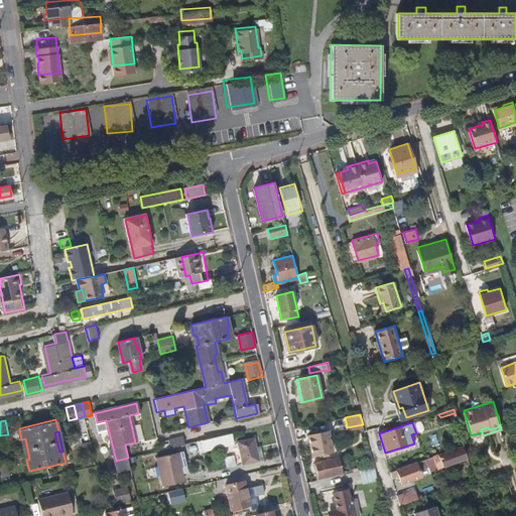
[(332,452),(328,431),(308,436),(312,456),(332,452)]
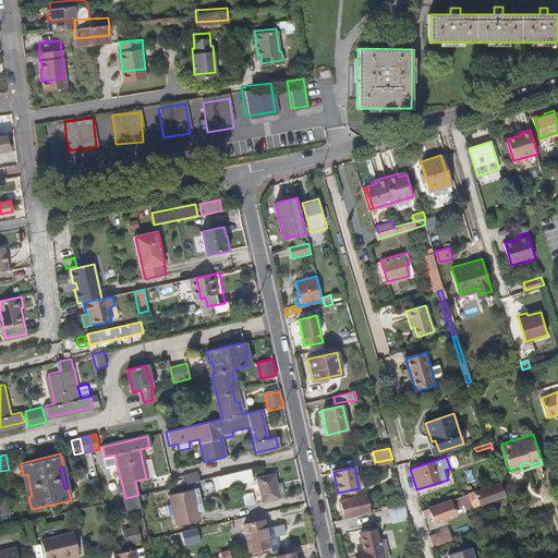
[(252,476),(251,469),(219,476),(221,483),(252,476)]
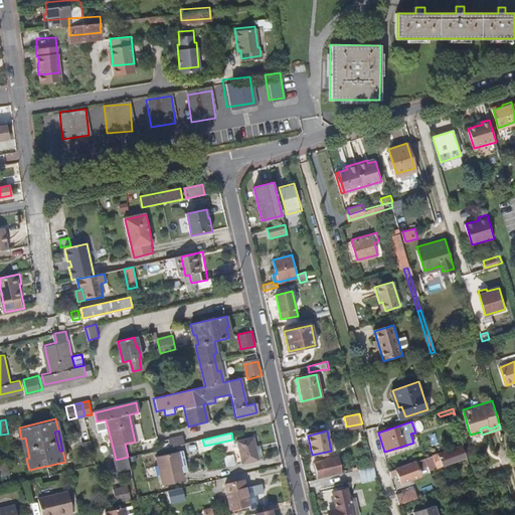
[(182,444),(181,437),(167,440),(169,447),(182,444)]
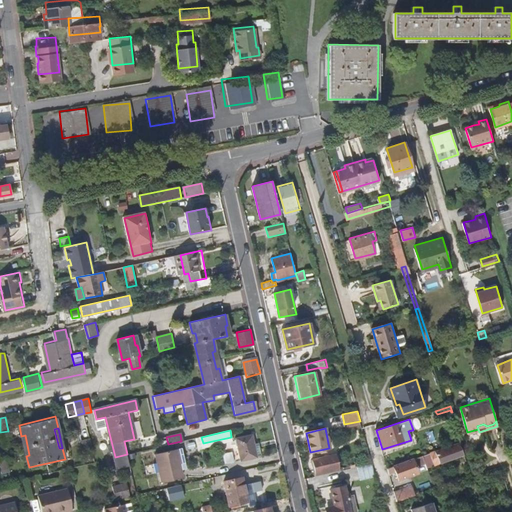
[(29,455),(25,435),(21,436),(26,456),(29,455)]
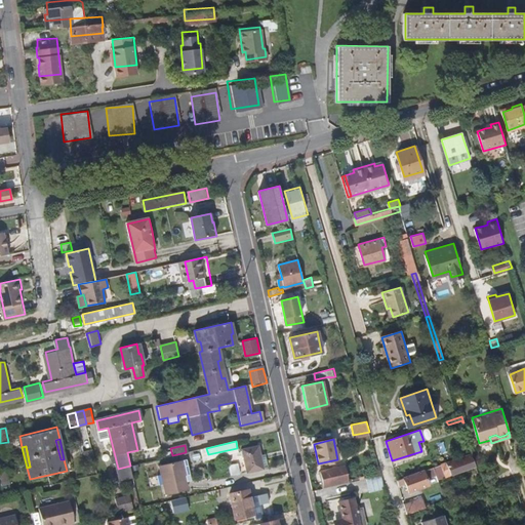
[(268,468),(266,455),(260,456),(258,446),(241,450),(243,457),(245,456),(248,473),(264,470),(264,469),(268,468)]
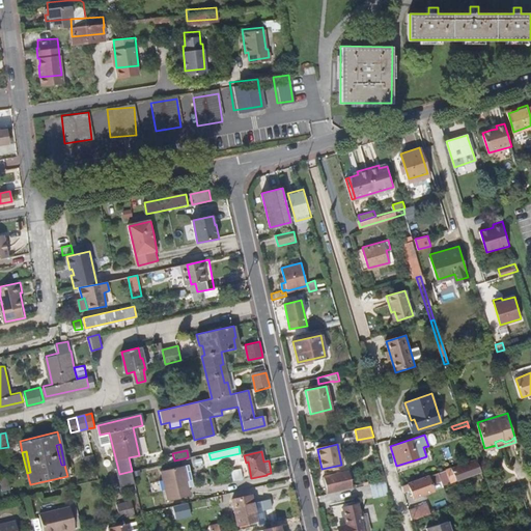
[(240,453),(211,459),(212,465),(241,457),(240,453)]
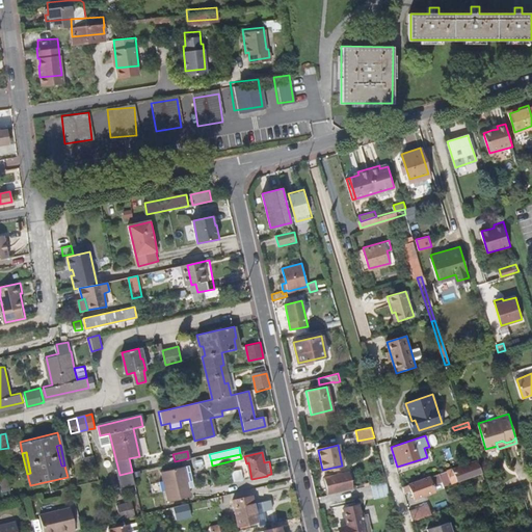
[(97,471),(92,456),(85,458),(88,473),(97,471)]
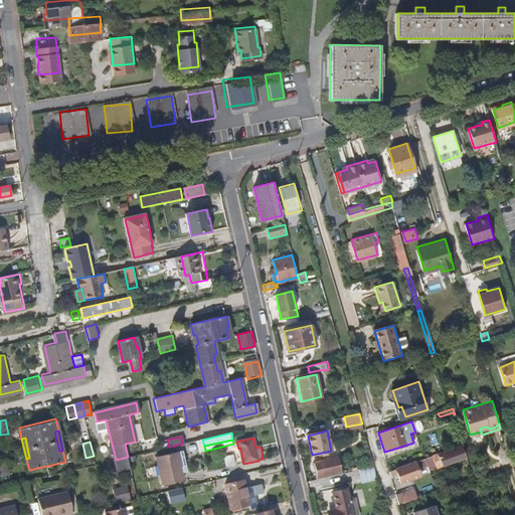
[(466,457),(461,445),(432,456),(436,467),(466,457)]
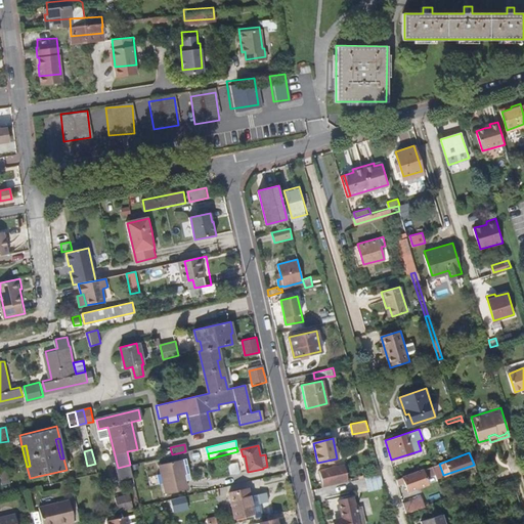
[(186,488),(180,460),(158,465),(164,493),(186,488)]
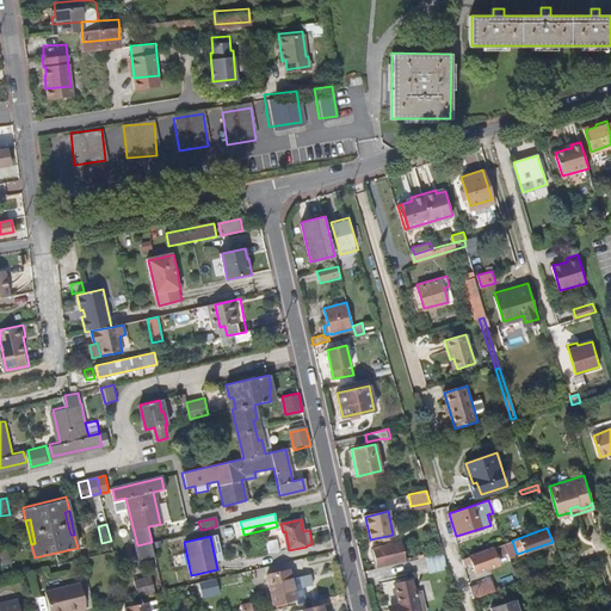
[(277,538),(266,541),(269,551),(281,549),(277,538)]
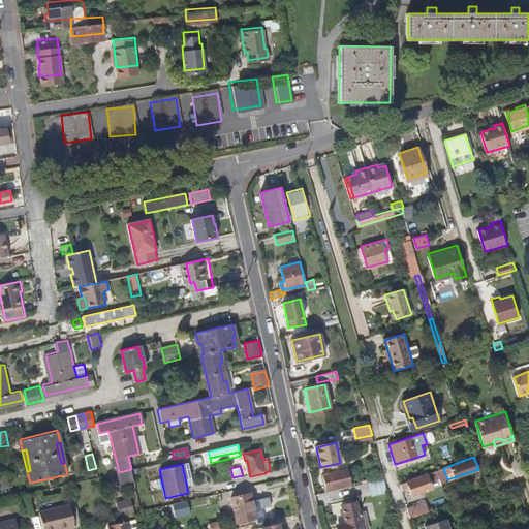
[(377,477),(362,481),(363,484),(384,478),(381,468),(378,469),(379,476),(377,476),(377,477)]
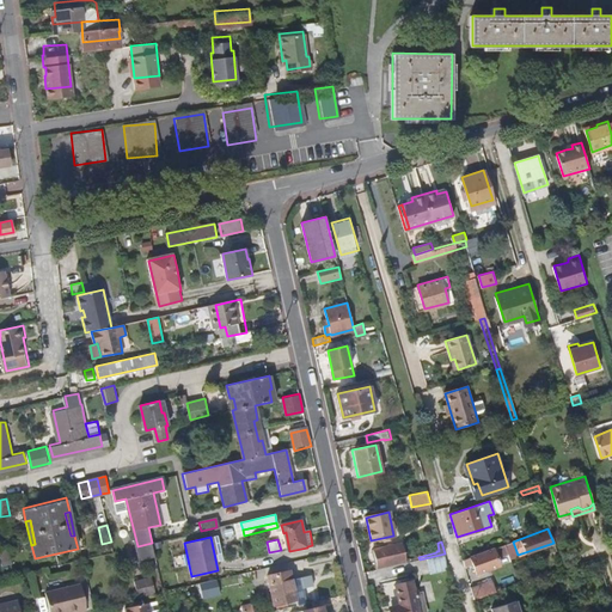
[(518,555),(513,542),(505,544),(508,554),(510,558),(518,555)]
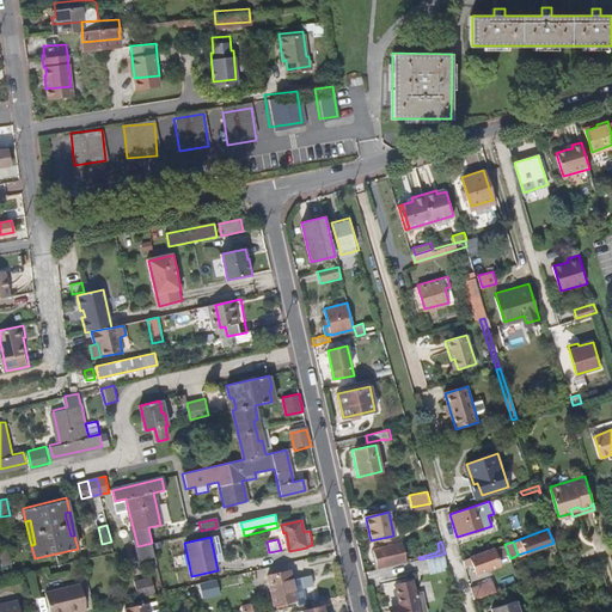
[(154,556),(152,543),(138,546),(140,560),(154,556)]
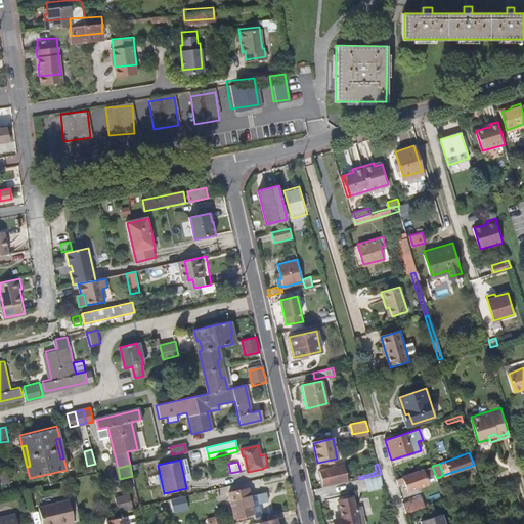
[(349,481),(345,465),(319,470),(323,487),(349,481)]
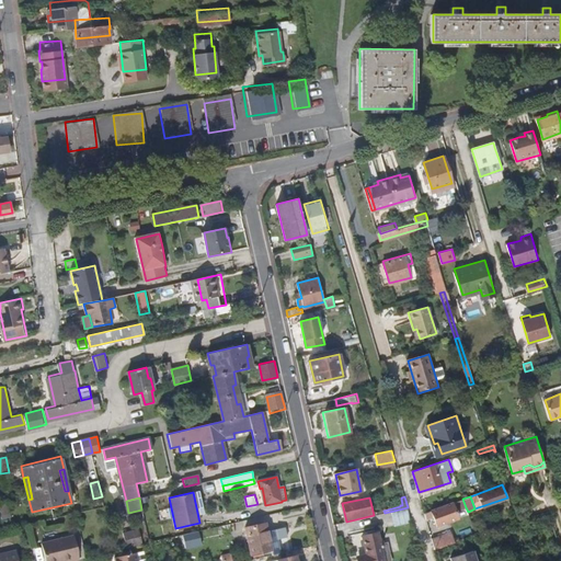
[(466,507),(462,499),(451,503),(455,512),(466,507)]
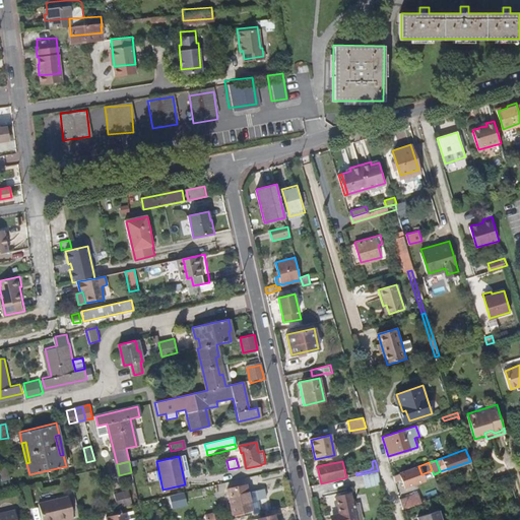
[(9,479),(6,465),(0,466),(0,473),(2,481),(9,479)]
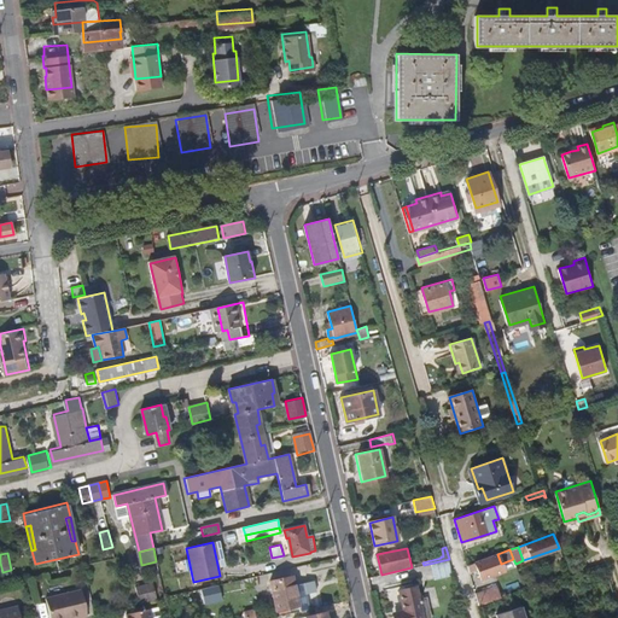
[(501,564),(497,554),(474,561),(478,570),(481,578),(503,571),(501,564)]
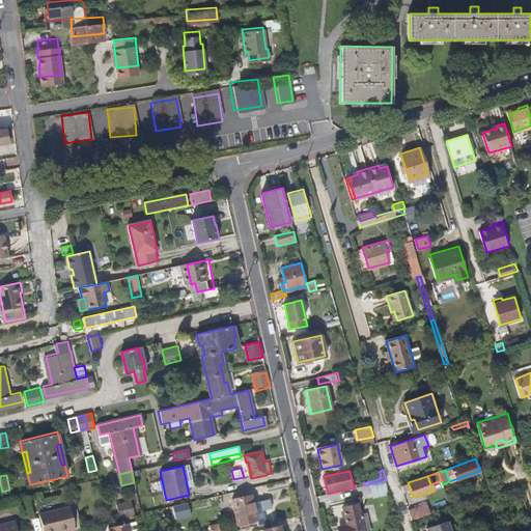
[(381,490),(382,495),(388,494),(386,481),(372,483),(373,491),(381,490)]
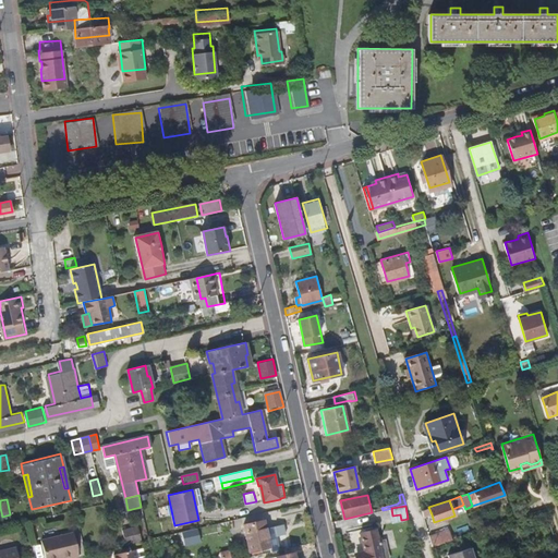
[(432,514),(428,507),(422,509),(425,517),(432,514)]
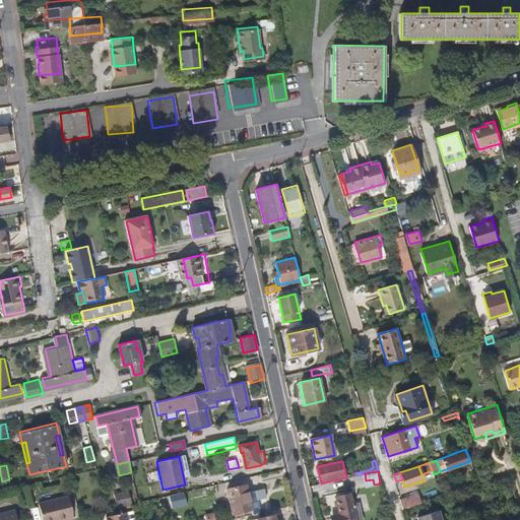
[(250,492),(248,483),(230,489),(235,513),(254,509),(255,514),(264,512),(261,499),(269,497),(266,488),(250,492)]
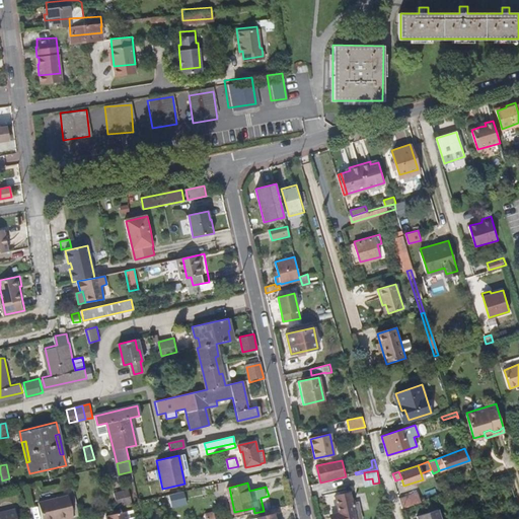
[(132,502),(129,489),(115,492),(117,505),(132,502)]
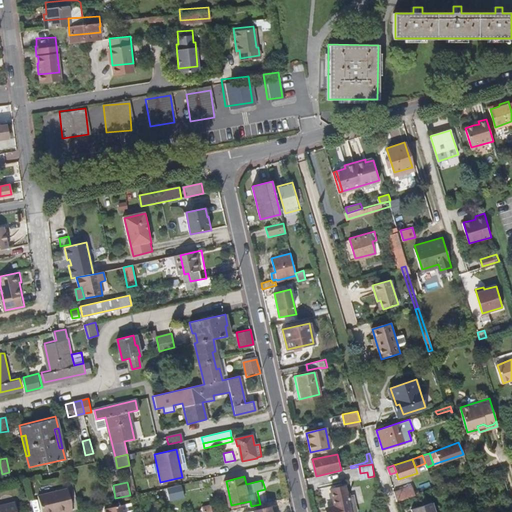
[(181,484),(166,488),(169,500),(183,497),(181,484)]
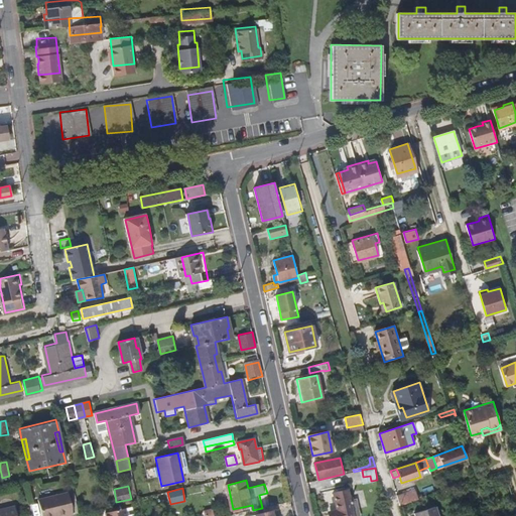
[(350,501),(348,489),(333,492),(337,509),(330,511),(331,515),(359,515),(356,499),(350,501)]
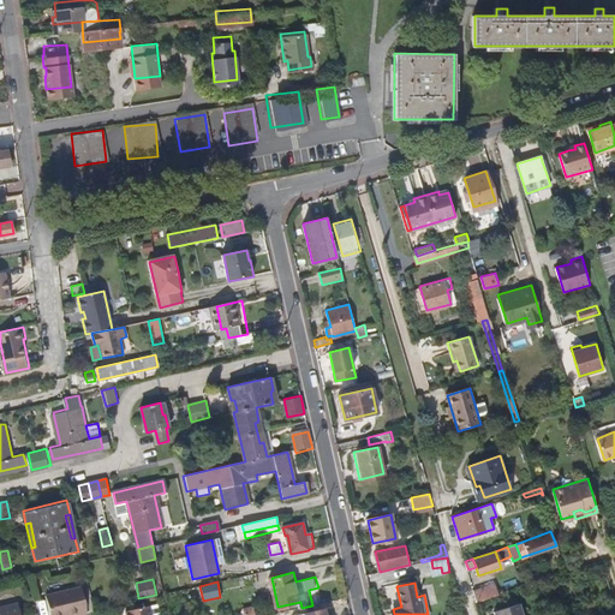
[(500,595),(495,583),(473,590),(477,602),(500,595)]
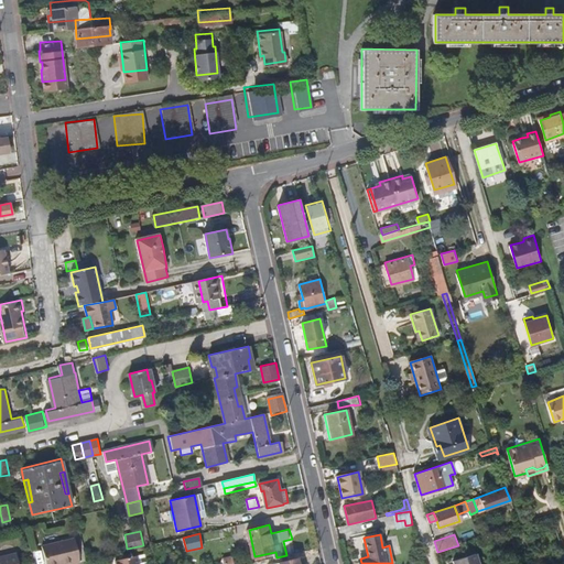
[(79,560),(74,537),(42,544),(46,563),(56,563),(71,561),(71,562),(79,560)]
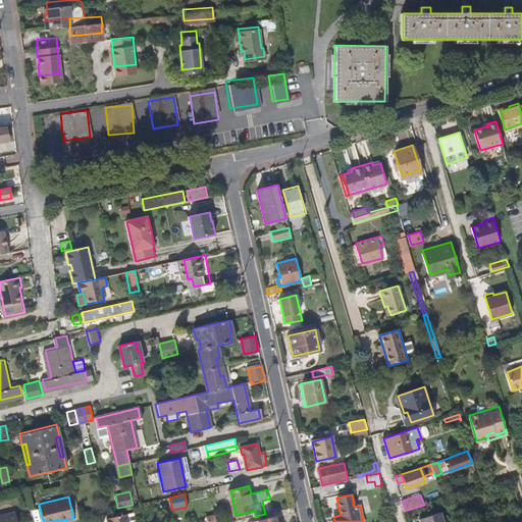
[(15,521),(13,510),(0,513),(0,521),(15,521)]
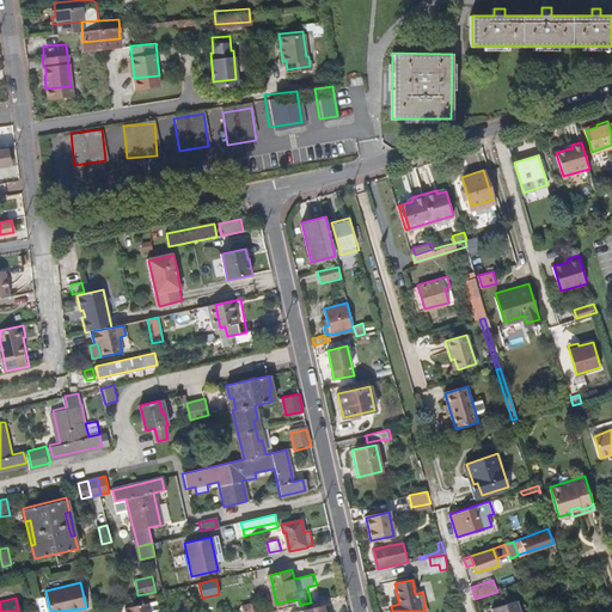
[(520,611),(516,600),(493,609),(494,611),(520,611)]
